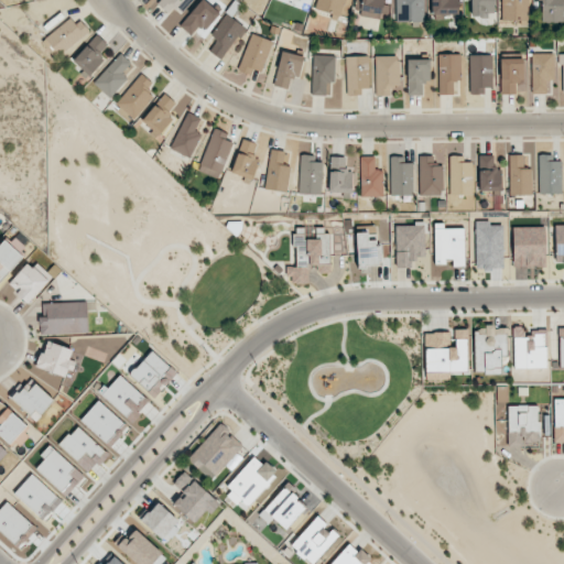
[(160,0),(158,2),(174,18),(191,0),(160,0)]
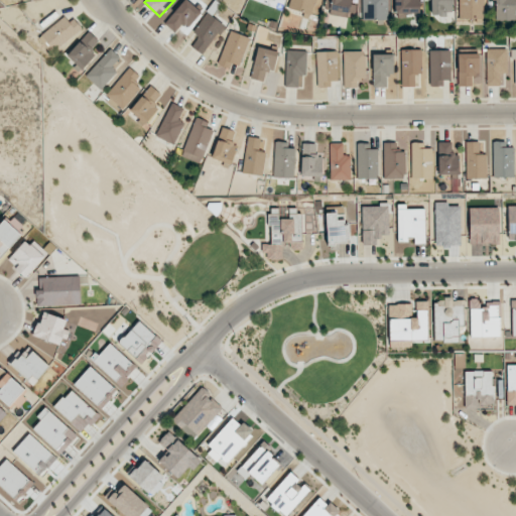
[(175,32),(182,23),(187,27),(201,12),(186,0),(183,0),(164,23),(175,32)]
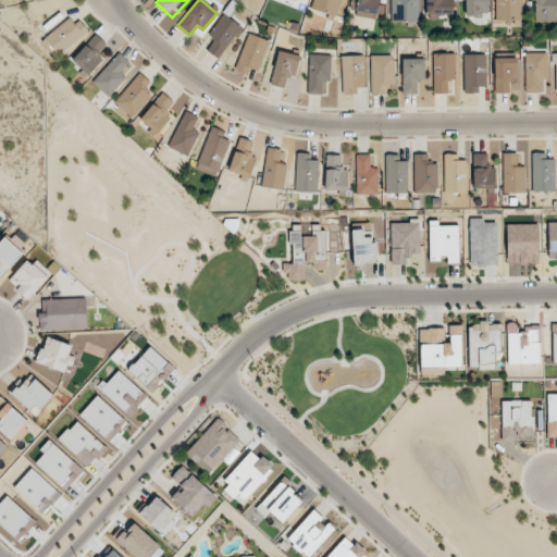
[(335,19),(341,0),(312,0),(310,10),(335,19)]
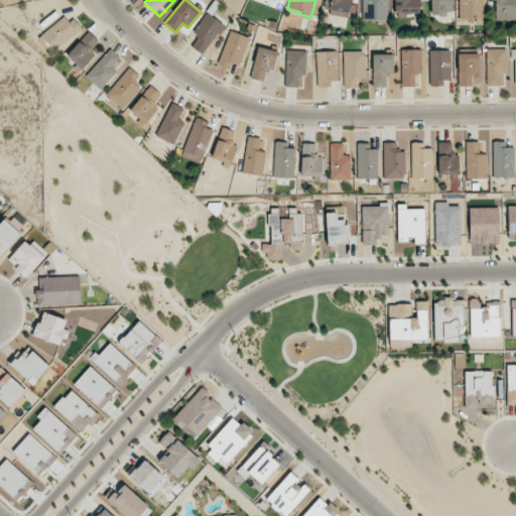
[(328,0),(328,15),(351,16),(351,0),(328,0)]
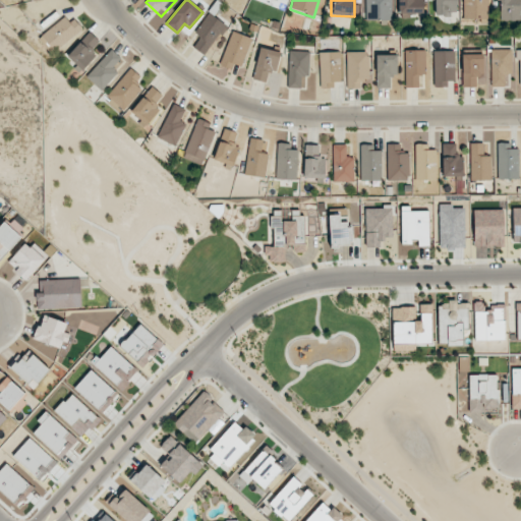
[(365,0),(365,20),(391,20),(390,0),(365,0)]
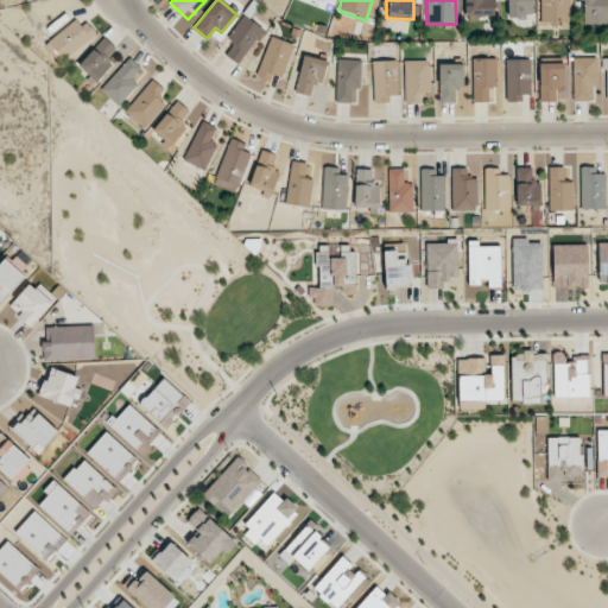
[(464,0),(466,19),(494,19),(493,0),(464,0)]
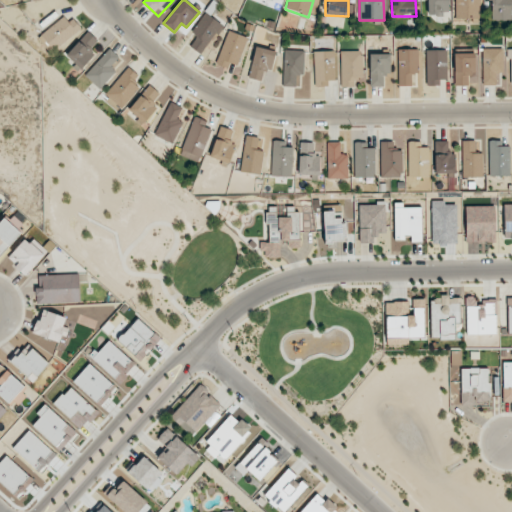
[(427,0),(428,14),(448,14),(447,0),(427,0)]
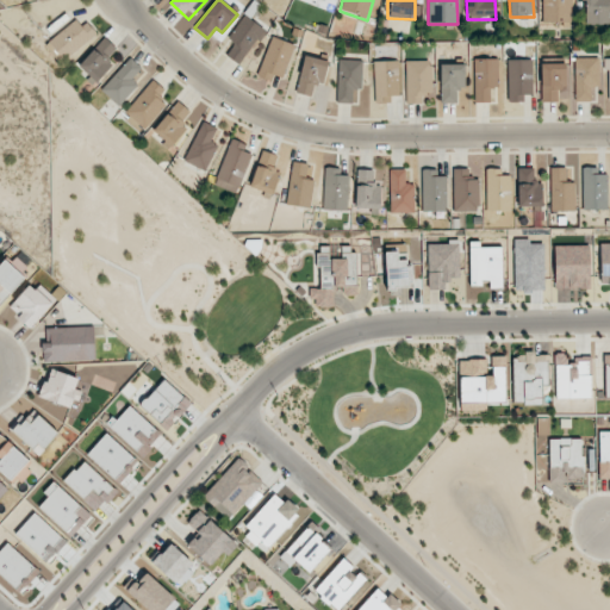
[(542,0),(542,23),(570,23),(570,0),(542,0)]
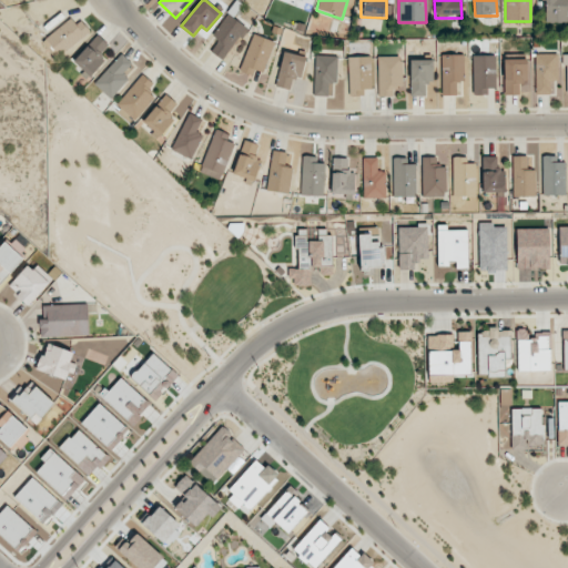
[(567,23),(567,0),(543,0),(541,22),(567,23)]
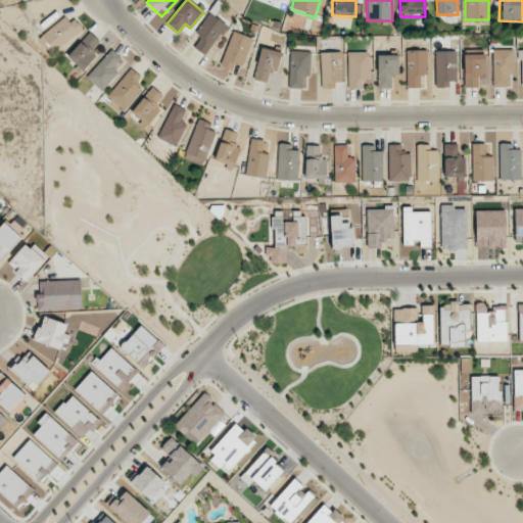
[(227,25),(209,12),(195,34),(201,38),(194,47),(204,55),(227,25)]
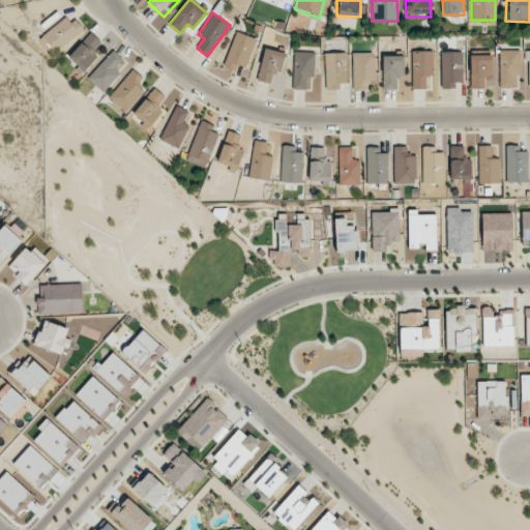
[(41,37),(56,53),(82,30),(67,13),(41,37)]
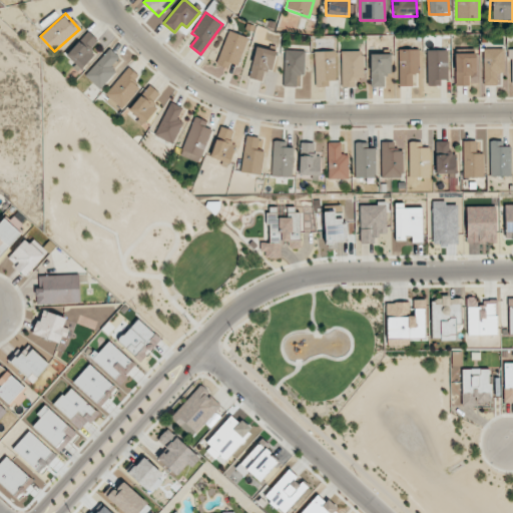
[(216,63),(228,68),(230,63),(237,65),(247,38),(228,30),(216,63)]
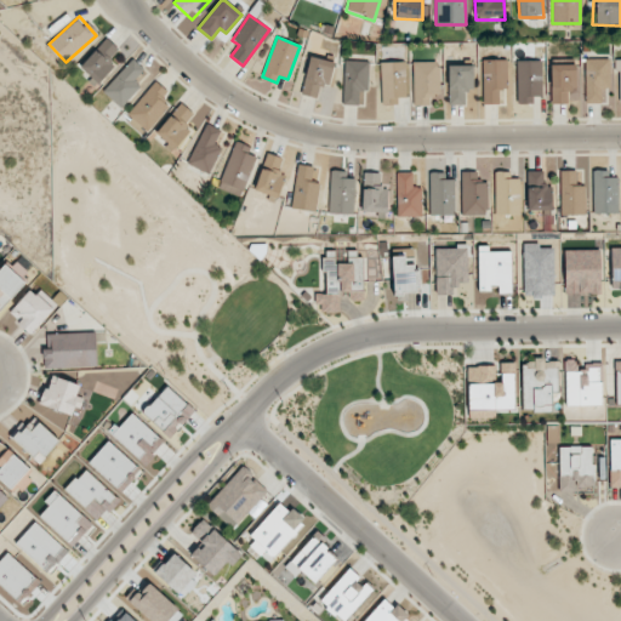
[(96,84),(117,66),(110,58),(119,50),(108,39),(79,66),(96,84)]
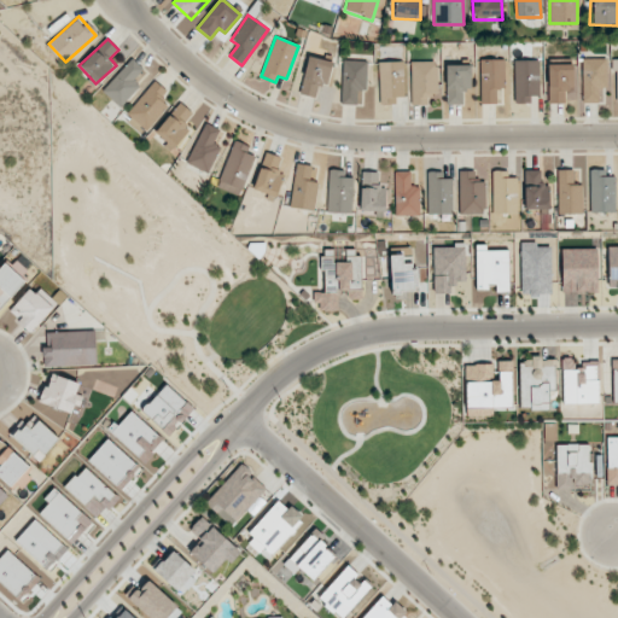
[(144,68),(129,57),(103,93),(122,108),(139,85),(134,81),(144,68)]
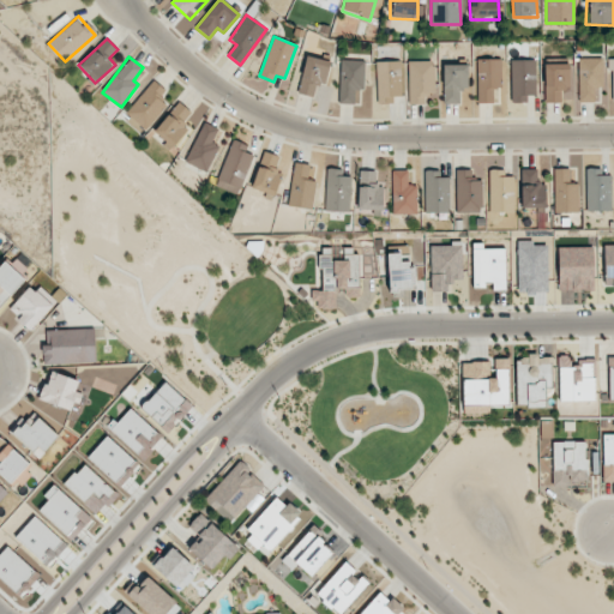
[(325,85),(330,61),(305,56),(299,94),(313,96),(315,84),(325,85)]
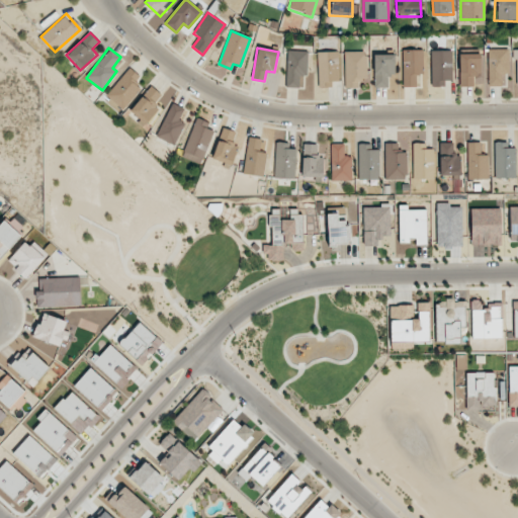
[(422,50),(403,50),(403,87),(416,87),(416,75),(423,75),(422,50)]
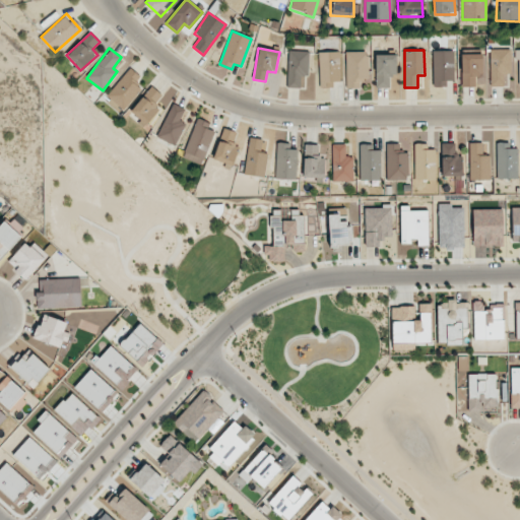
[(490,86),(509,86),(509,50),(490,50),(490,86)]
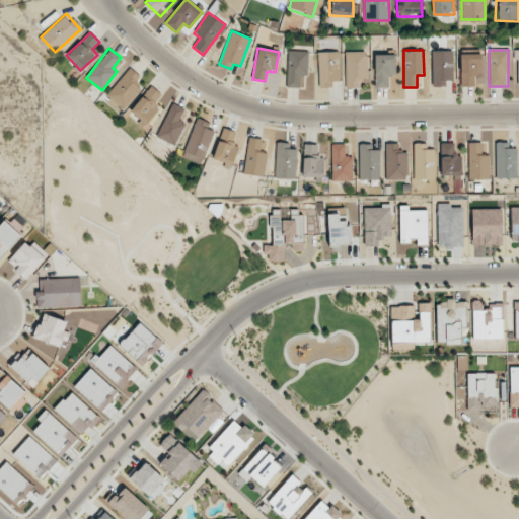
[(308,52),(288,51),(286,87),(301,87),(301,75),(307,75),(308,52)]
